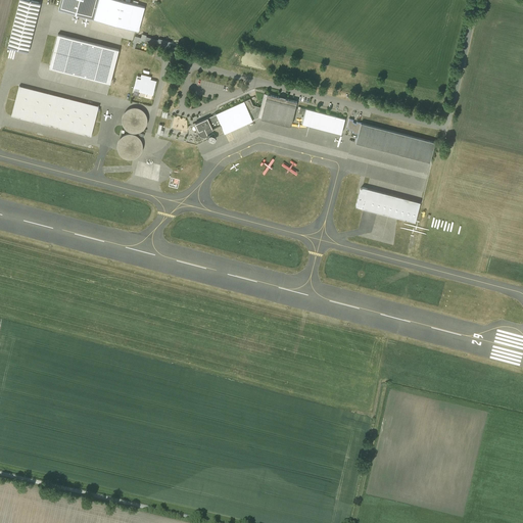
[(30,0),(19,0),(7,47),(10,48),(28,52),(41,3),(30,0)]
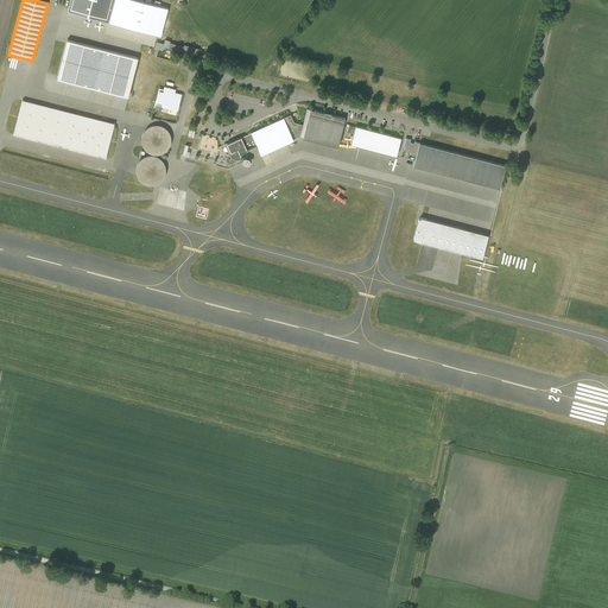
[(70,0),(68,8),(68,12),(108,23),(162,36),(169,8),(137,0),(70,0)]
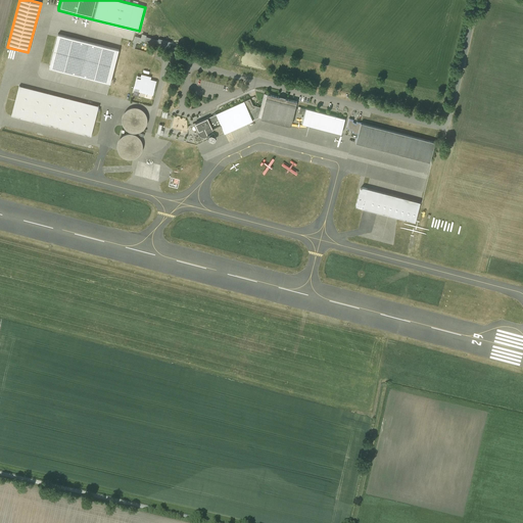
[(141,38),(135,36),(133,42),(134,43),(132,48),(135,49),(137,42),(140,43),(140,42),(141,42),(142,41),(156,45),(158,40),(146,37),(146,36),(142,34),(141,38)]
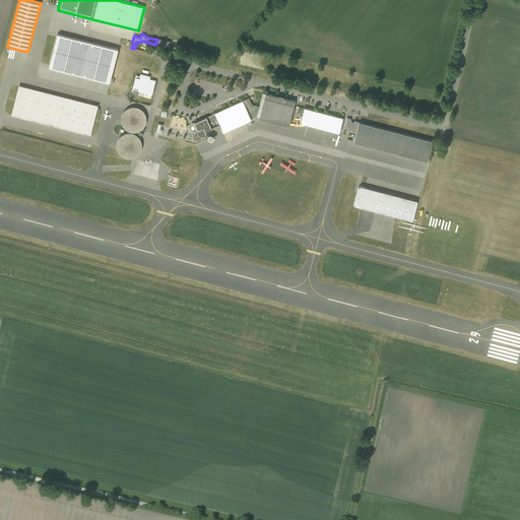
[(118,50),(57,35),(56,37),(50,64),(49,68),(110,83),(118,50)]
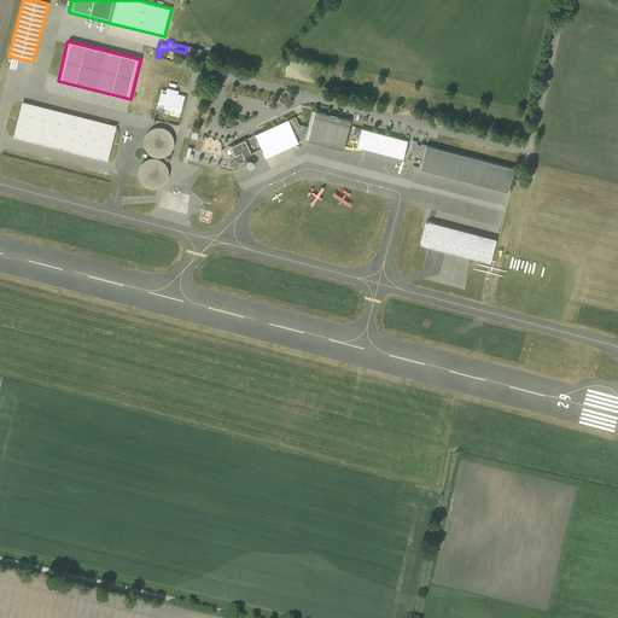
[(179,91),(167,88),(167,91),(162,89),(158,103),(165,105),(164,108),(180,111),(181,112),(185,95),(178,94),(179,91)]
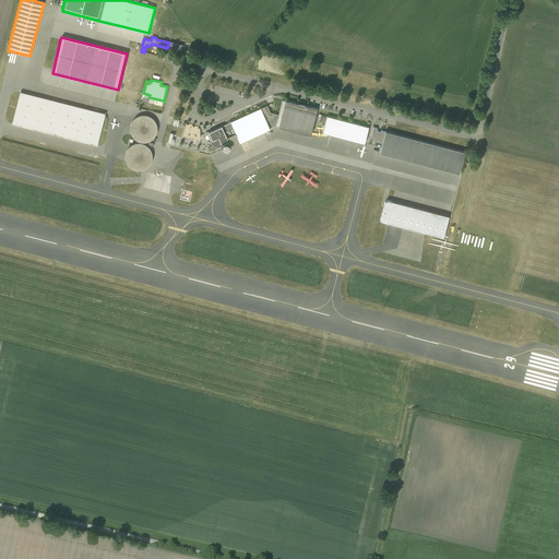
[(106,114),(21,92),(16,107),(16,109),(12,125),(97,145),(102,130),(102,129),(106,114)]
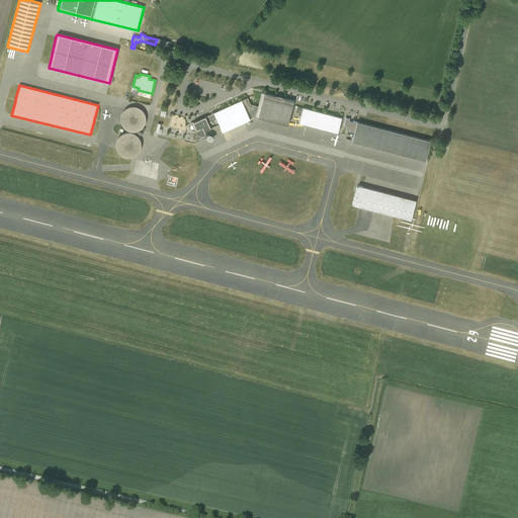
[(259,102),(258,106),(259,106),(256,116),(258,116),(264,97),(264,93),(262,93),(259,102)]
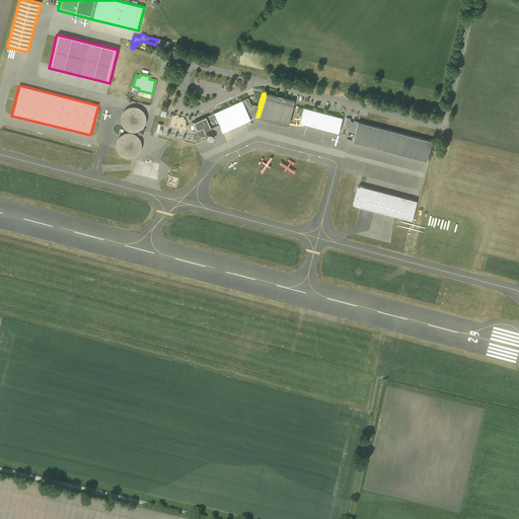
[(277,96),(266,93),(265,93),(265,97),(294,105),(295,100),(283,97),(283,96),(280,96),(278,95),(277,95),(277,96)]
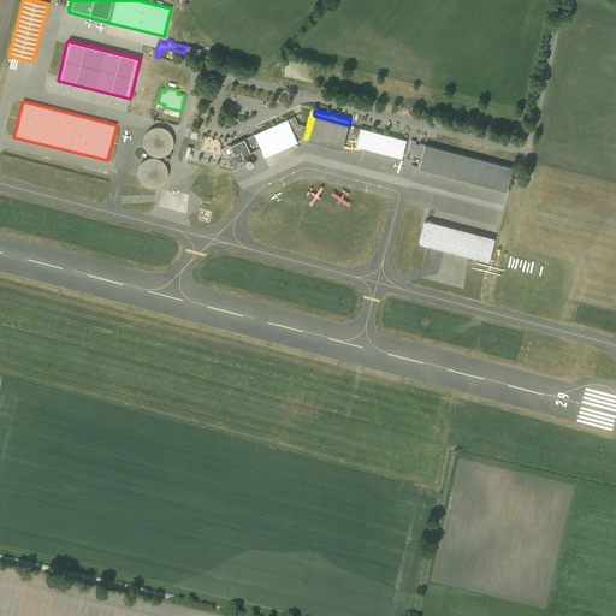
[(255,134),(254,134),(254,135),(264,155),(265,157),(304,138),(308,126),(307,126),(298,124),(295,116),(255,134)]
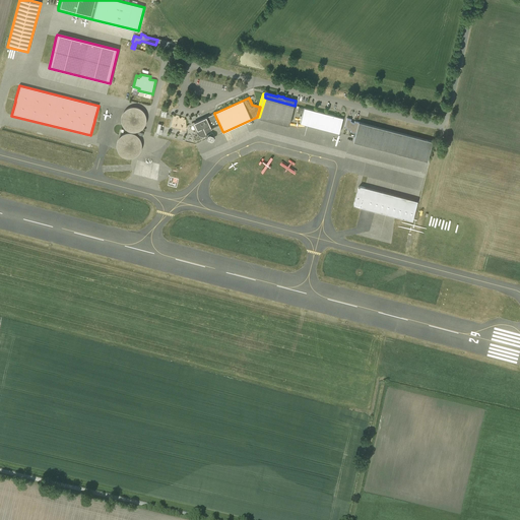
[(295,106),(265,98),(259,117),(289,125),(295,106)]
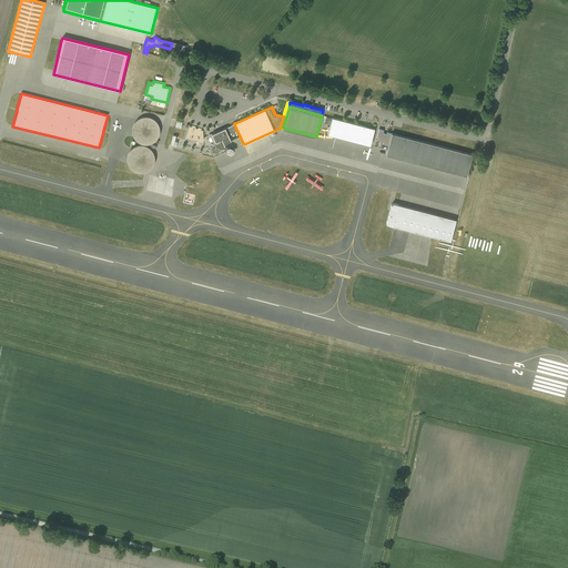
[(160,132),(160,130),(159,125),(155,121),(151,118),(145,117),(140,118),(135,121),(133,125),(132,131),(133,137),(137,141),(141,143),(146,144),(151,143),(152,142),(155,140),(159,135),(160,132)]
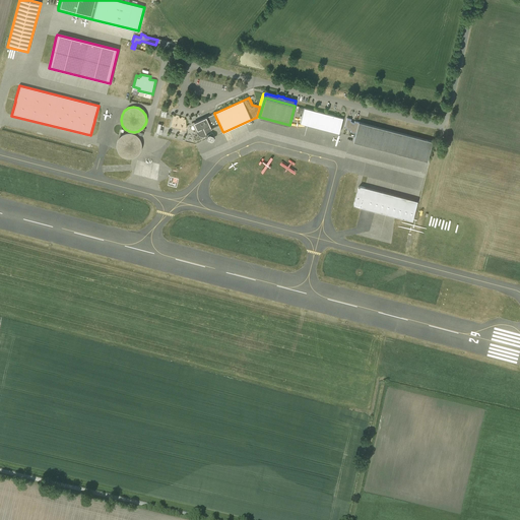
[(338,117),(304,108),(300,123),(339,133),(343,118),(340,117),(339,117),(338,117)]
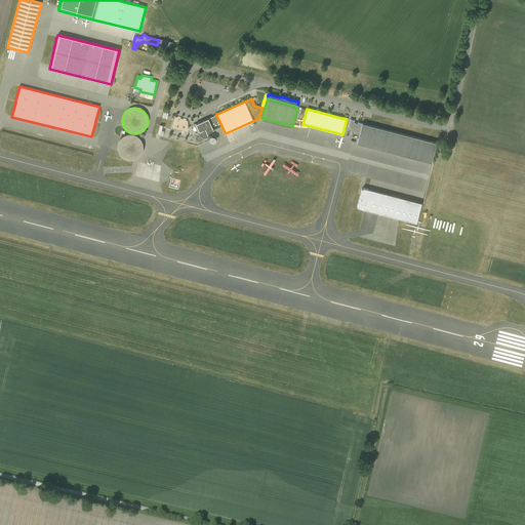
[(208,118),(196,124),(200,133),(202,135),(204,136),(206,136),(208,135),(210,140),(211,140),(213,142),(213,140),(214,140),(215,140),(215,139),(216,136),(225,132),(216,115),(215,115),(208,118)]
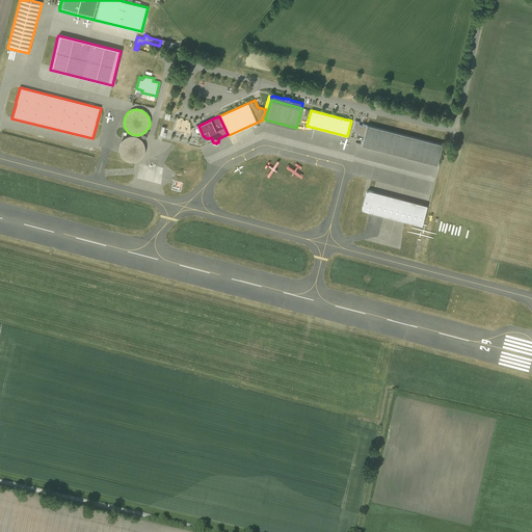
[(360,124),(358,124),(360,122),(355,121),(352,129),(356,132),(358,133),(358,135),(364,136),(367,125),(363,124),(363,126),(361,125),(360,124)]
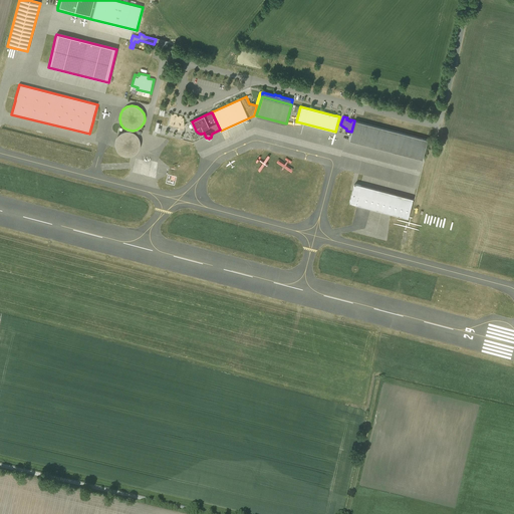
[(355,120),(354,120),(351,132),(350,136),(349,141),(423,160),(423,159),(428,140),(355,120)]
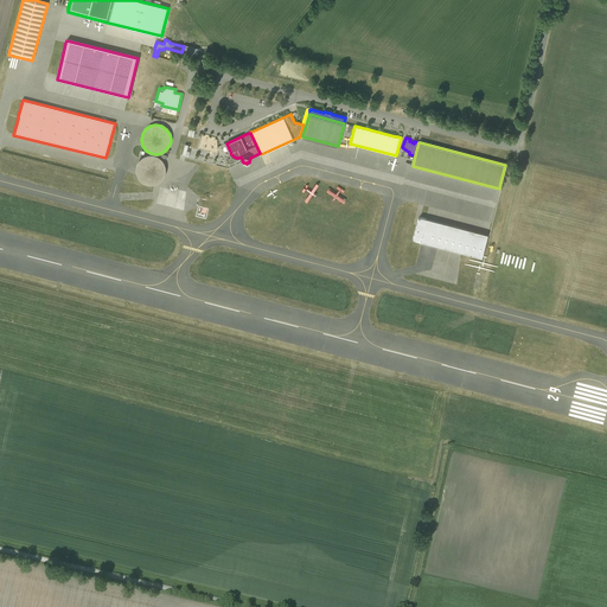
[(160,159),(155,155),(153,155),(151,155),(145,157),(141,159),(140,160),(136,165),(136,171),(138,174),(138,176),(141,180),(146,184),(152,185),(155,184),(158,183),(161,180),(165,174),(165,168),(164,163),(160,159)]
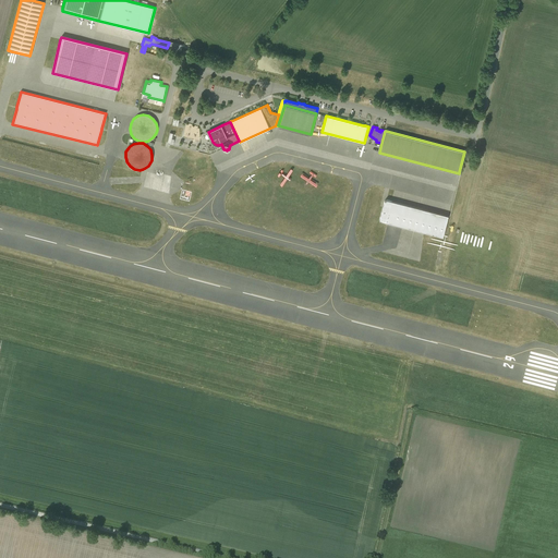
[(448,216),(387,199),(385,201),(383,207),(379,220),(386,222),(396,225),(414,230),(423,232),(443,237),(448,217),(448,216)]
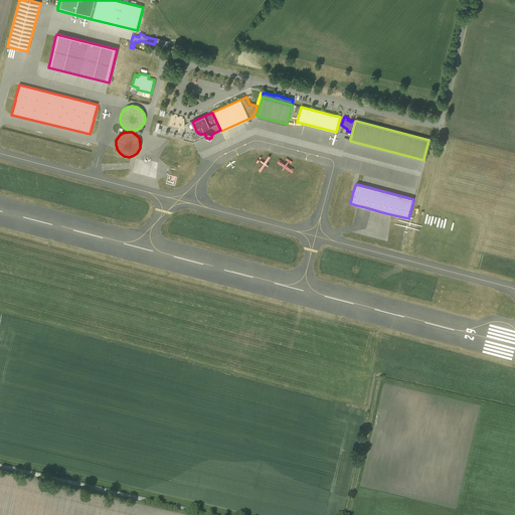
All buildings are outlined.
